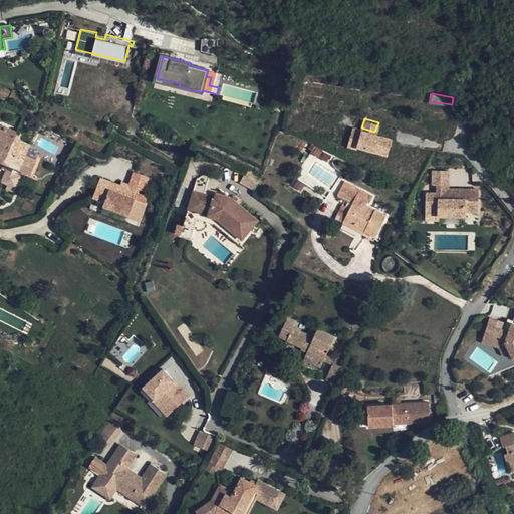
[(1,124),(0,126),(0,161),(4,164),(14,139),(17,132),(1,124)]
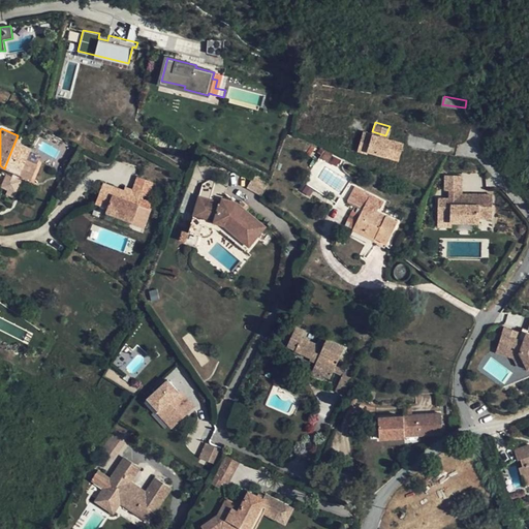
[(362,128),(355,147),(366,150),(367,148),(384,153),(386,147),(399,151),(402,141),(385,135),(372,131),(362,128)]
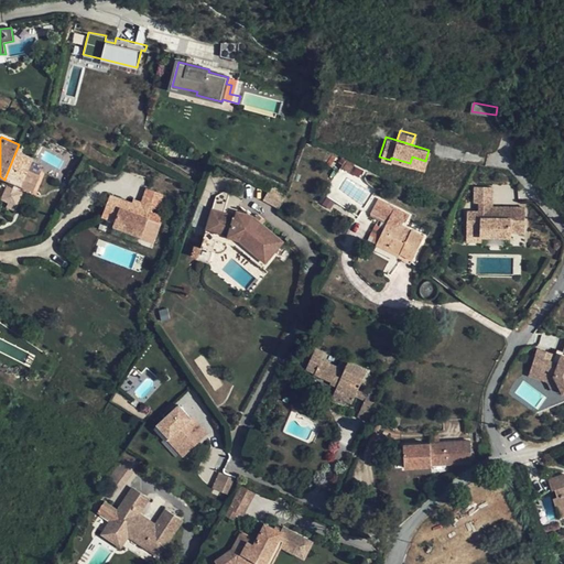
[(15,152),(4,180),(25,187),(31,175),(26,173),(33,160),(15,152)]
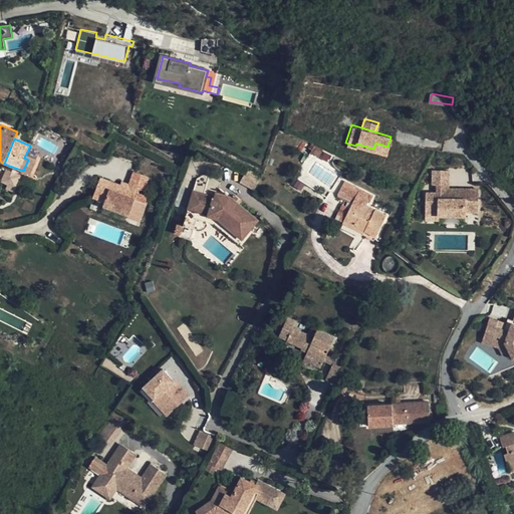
[(375,143),(373,149),(387,153),(388,147),(375,143)]
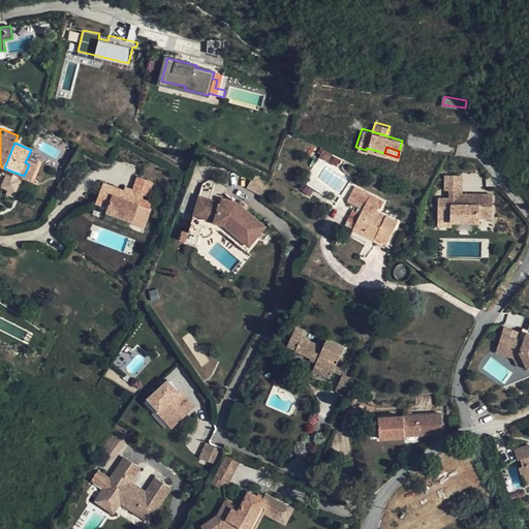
[(29,164),(24,176),(32,180),(38,167),(29,164)]
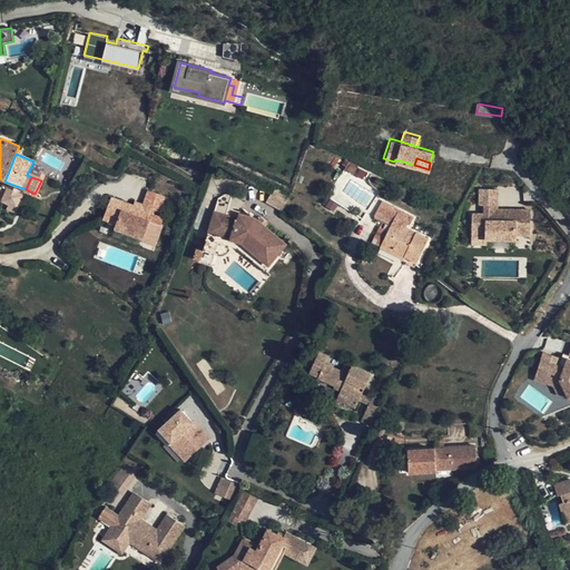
[(7,187),(1,200),(17,209),(23,195),(7,187)]
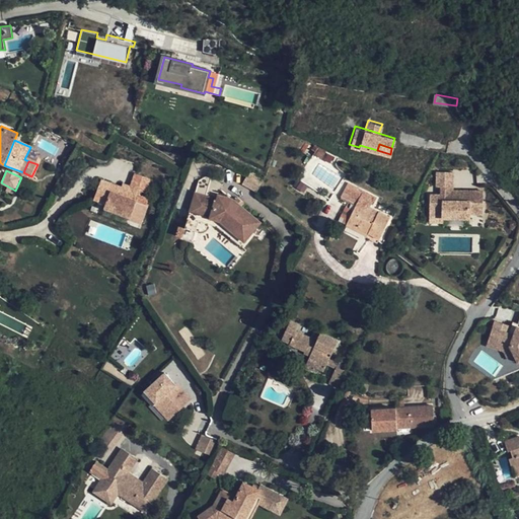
[(102,179),(95,199),(106,203),(105,207),(131,217),(134,207),(146,212),(151,200),(138,195),(139,191),(145,193),(151,178),(135,172),(130,187),(128,192),(121,190),(122,187),(102,179)]
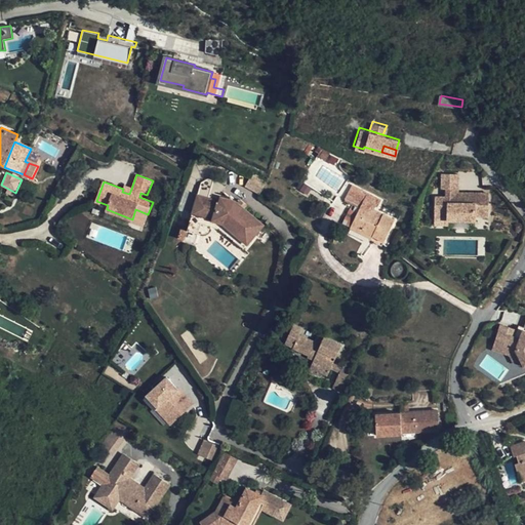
[(457,174),(441,174),(441,189),(446,189),(445,195),(435,195),(435,228),(450,228),(450,220),(474,220),(474,229),(487,229),(487,194),(457,194),(457,174)]
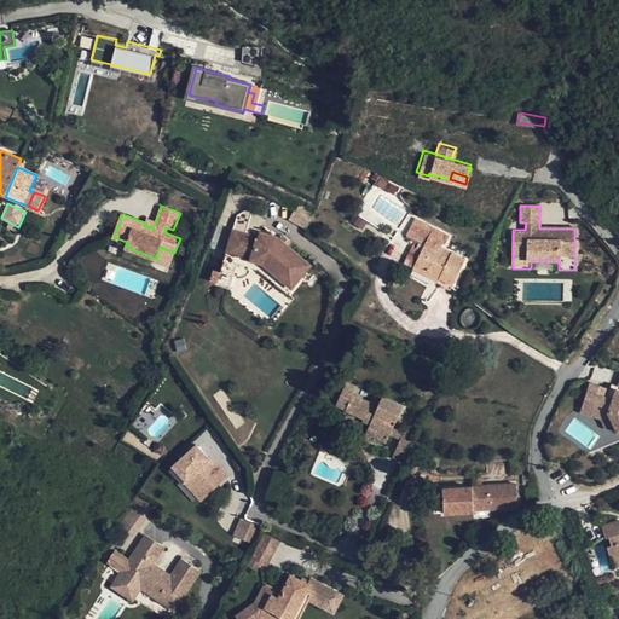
[(256,261),(294,287),(311,265),(276,239),(260,235),(264,218),(237,210),(226,253),(256,261)]
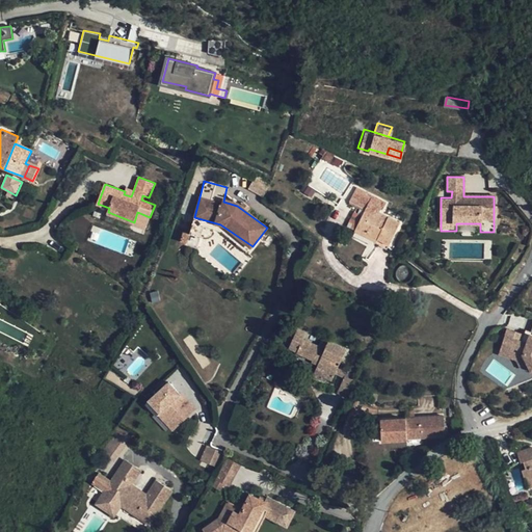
[(365,209),(357,225),(367,231),(365,236),(377,241),(376,243),(387,248),(399,222),(376,211),(375,214),(365,209)]
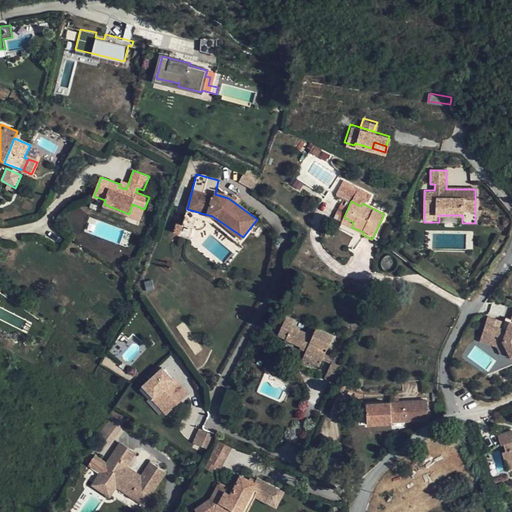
[(144,209),(132,204),(129,214),(128,216),(140,220),(144,209)]
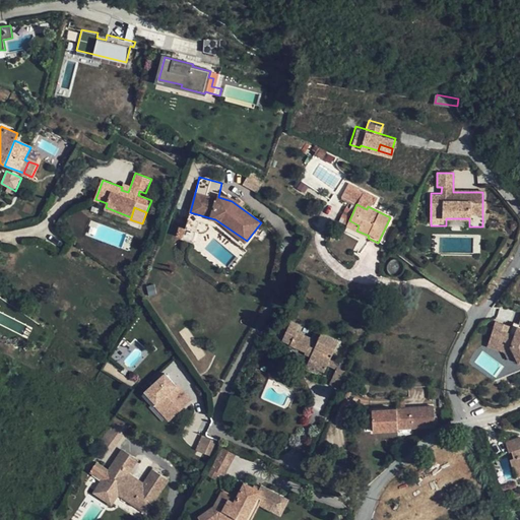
[(242,246),(247,241),(215,219),(190,212),(188,220),(214,228),(242,246)]
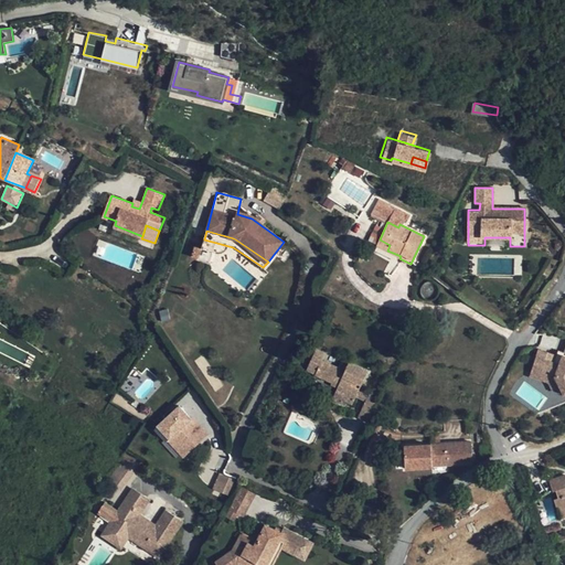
[(376,245),(387,251),(390,245),(380,240),(376,245)]
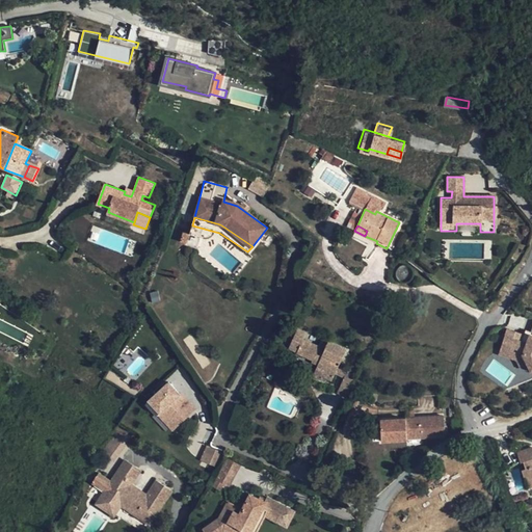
[(507,328),(503,342),(524,348),(523,355),(528,365),(531,371),(531,370),(531,335),(529,335),(528,338),(524,337),(525,335),(507,328)]
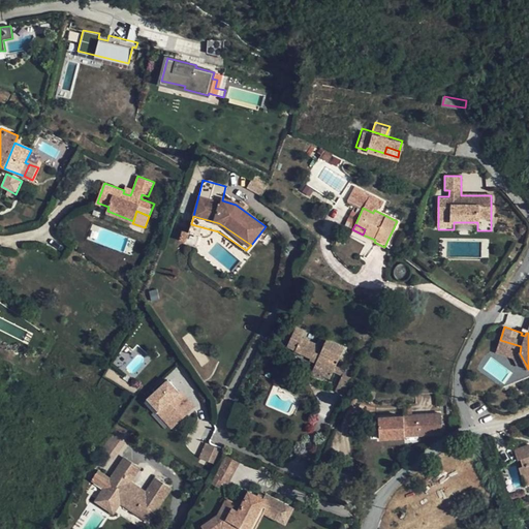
[(311,373),(314,375),(314,376),(319,378),(321,375),(330,378),(333,372),(336,366),(344,348),(327,340),(322,347),(302,337),(304,332),(296,328),(287,346),(296,350),(296,351),(310,359),(310,360),(316,363),(311,373)]
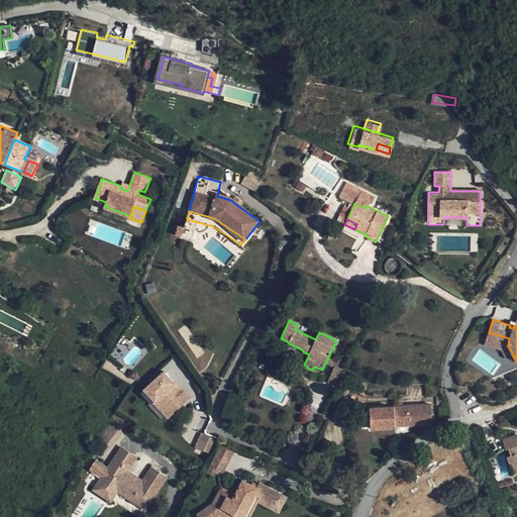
[(509,338),(489,332),(485,344),(502,350),(507,357),(513,354),(508,345),(509,338)]
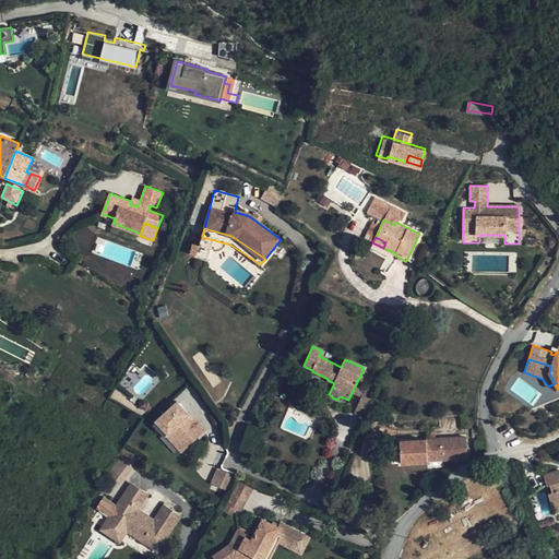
[(352,393),(361,396),(364,390),(355,387),(352,393)]
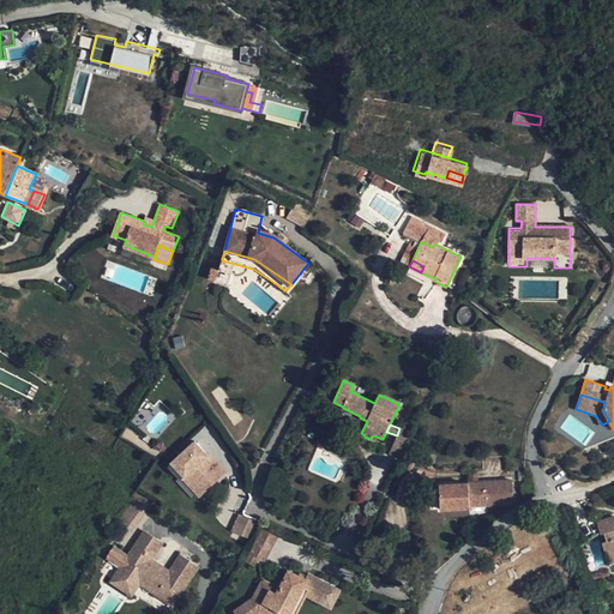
[(399,428),(397,435),(389,453),(401,459),(411,434),(399,428)]
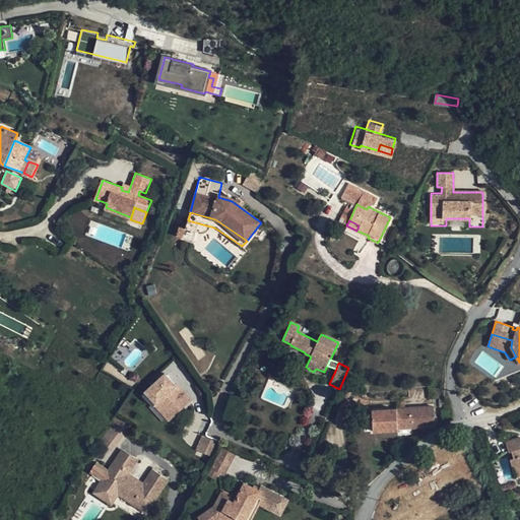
[(157,392),(151,398),(171,418),(190,400),(177,385),(173,388),(169,391),(167,389),(170,385),(160,377),(151,385),(157,392)]
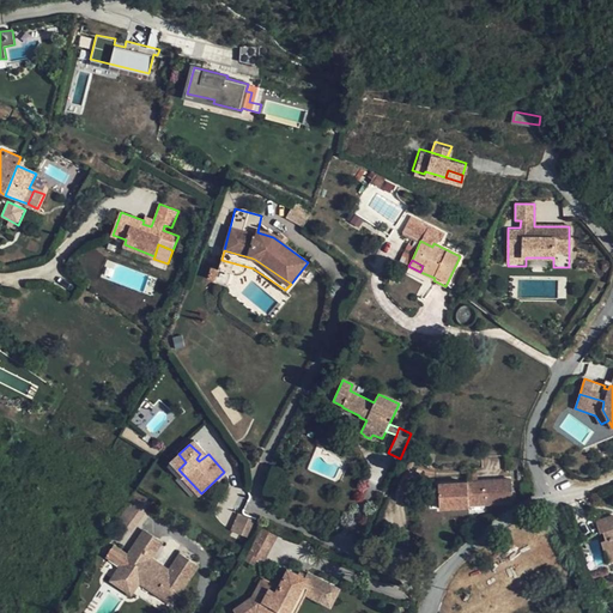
[(171,461),(178,469),(186,462),(178,454),(171,461)]
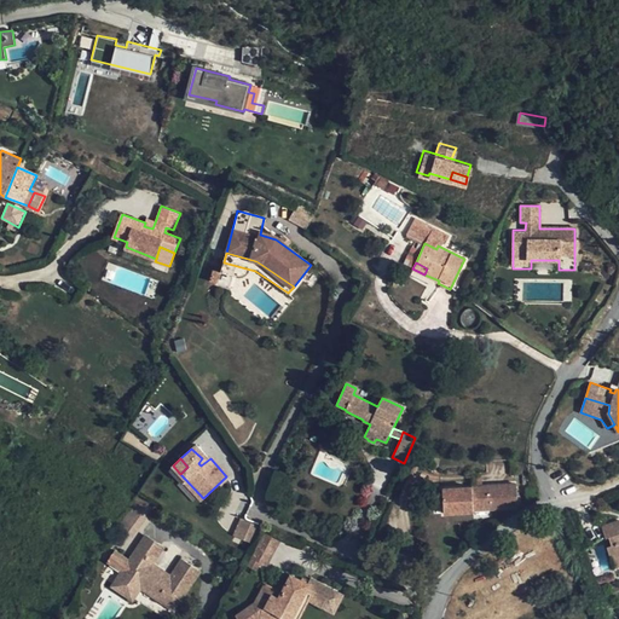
[(473,486),(482,485),(481,473),(472,473),(473,486)]
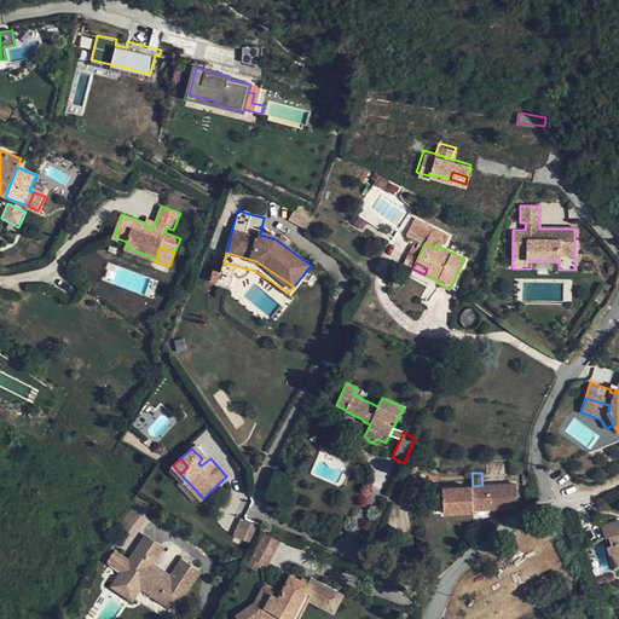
[(516,484),(482,485),(473,486),(473,487),(457,487),(443,489),(444,514),(474,512),(473,510),(518,508),(516,484)]
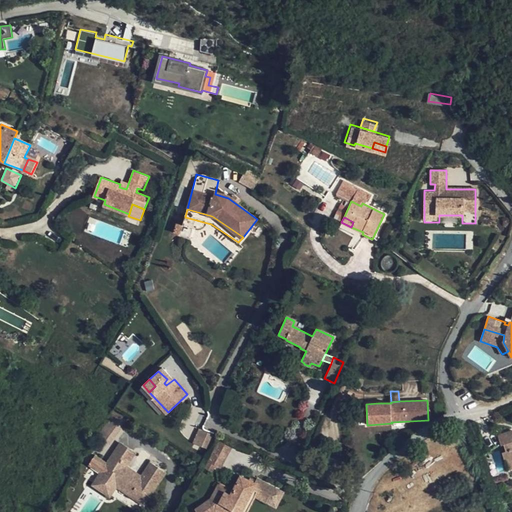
[(113,415),(100,435),(112,443),(124,428),(126,420),(113,415)]
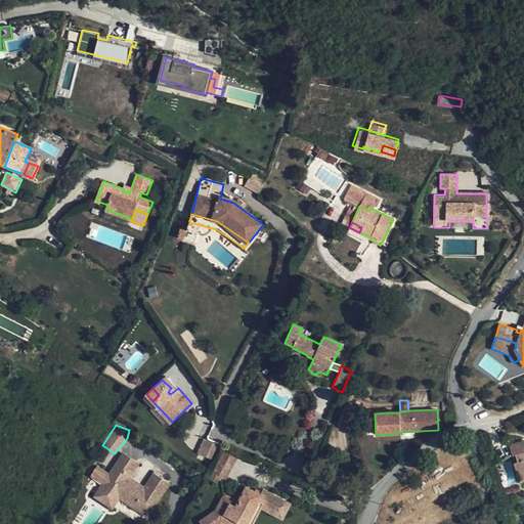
[(203,438),(197,454),(211,460),(217,444),(203,438)]
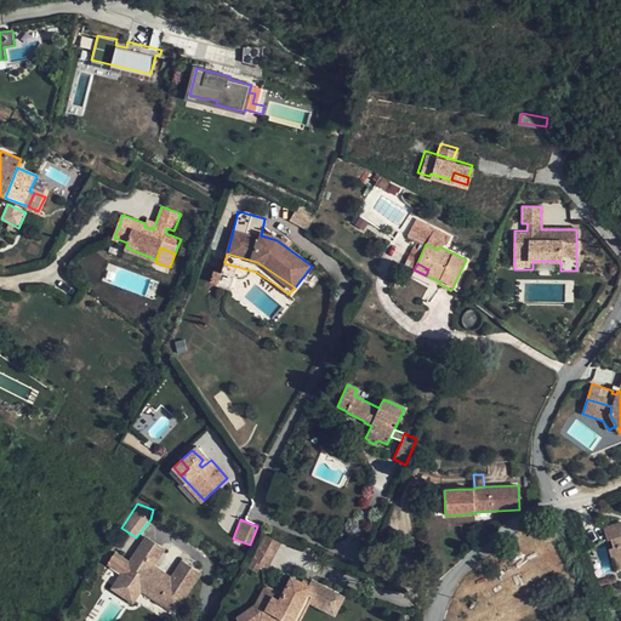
[(620,523),(604,529),(608,540),(611,539),(614,547),(610,550),(616,569),(620,567),(620,523)]
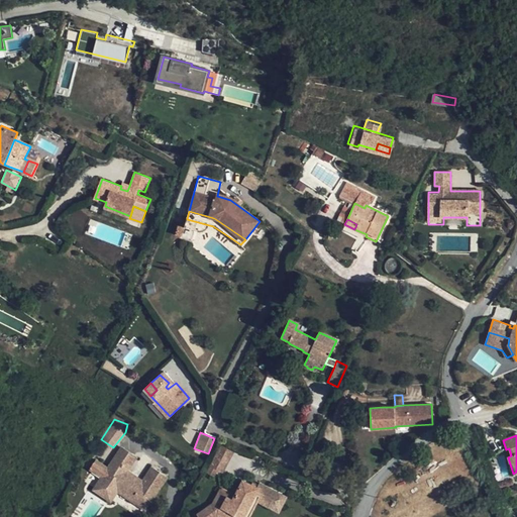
[(221,445),(211,464),(218,469),(223,472),(233,451),(221,445)]
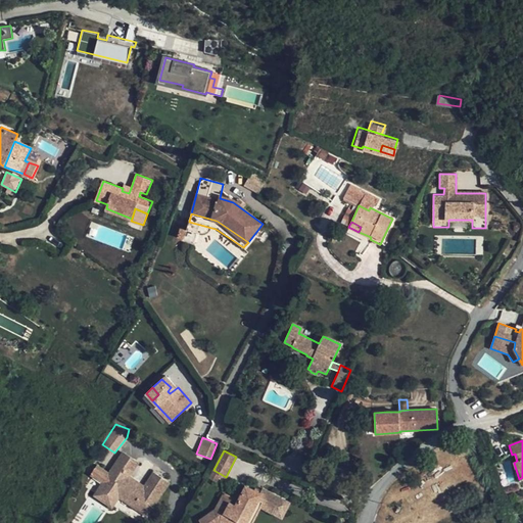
[(125,453),(120,460),(133,468),(138,461),(125,453)]
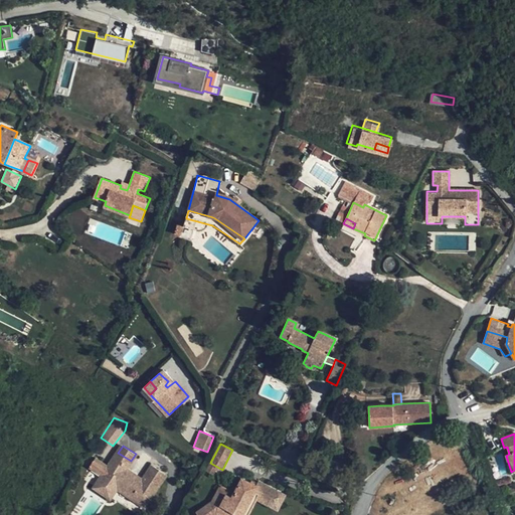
[(94,461),(152,494),(165,474),(153,466),(143,481),(126,470),(131,461),(118,453),(110,465),(97,457),(94,461)]
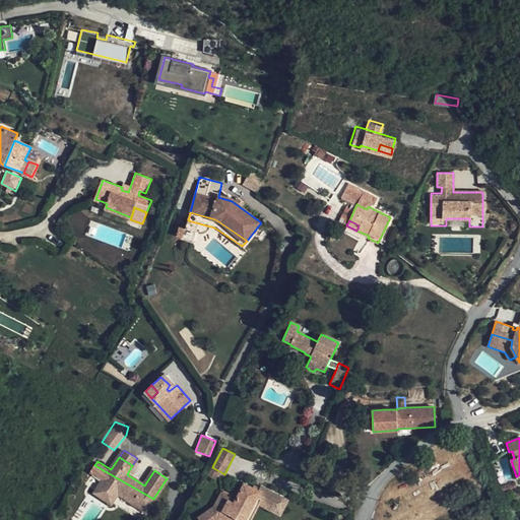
[(153,499),(94,465),(89,472),(103,481),(96,492),(112,501),(119,492),(146,510),(153,499)]
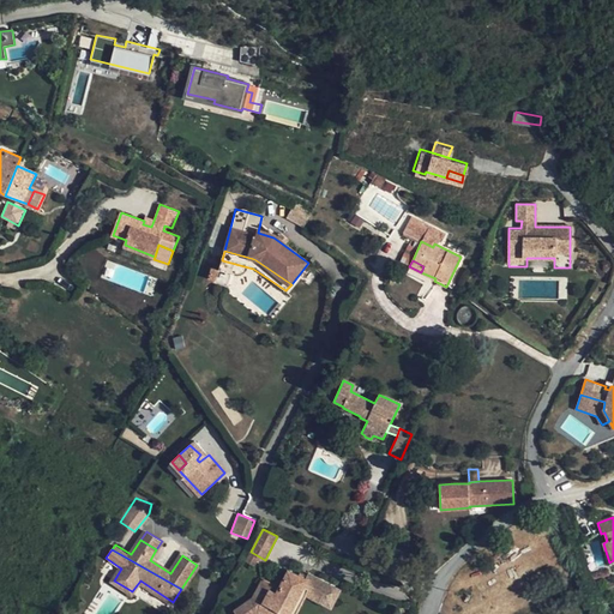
[(259,557),(251,552),(246,560),(256,565),(259,557)]
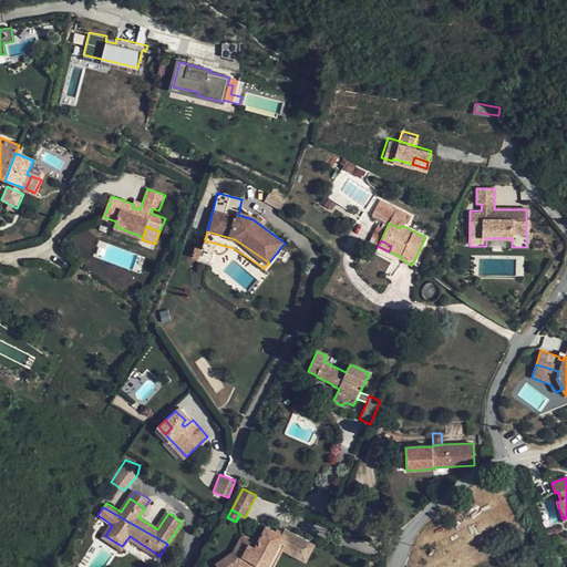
[(285,536),(282,535),(267,527),(256,547),(248,544),(250,540),(241,536),(234,552),(241,556),(265,566),(267,566),(278,547),(285,536)]
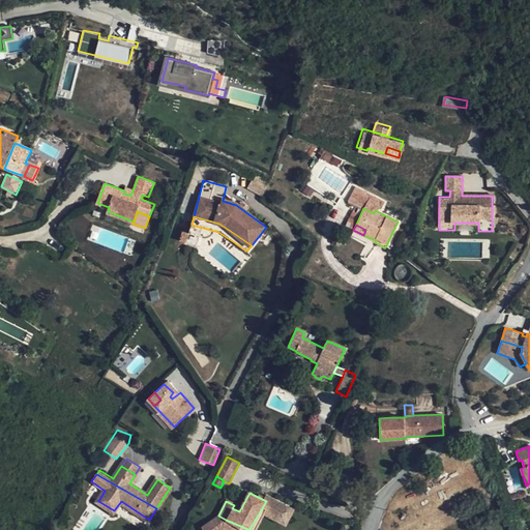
[(267,495),(264,500),(266,501),(260,511),(286,526),(294,508),(267,495)]
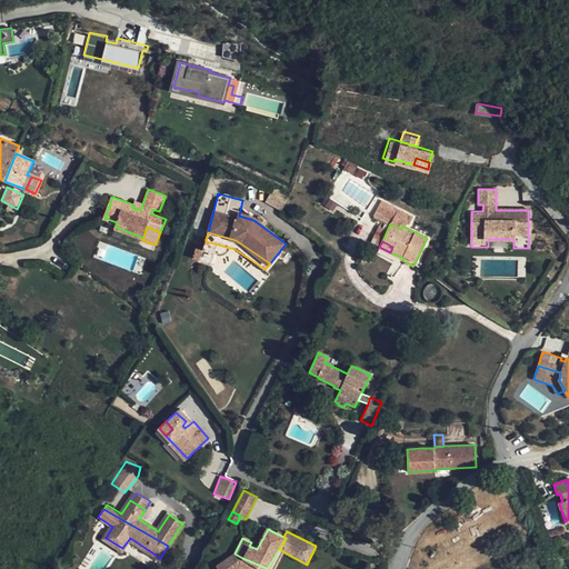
[(266,568),(242,558),(239,566),(245,568),(266,568)]
